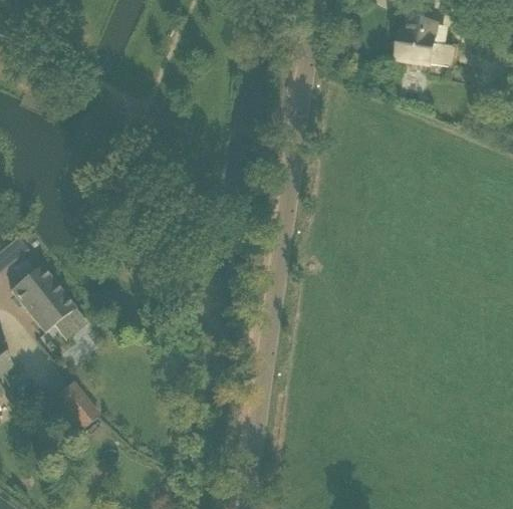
[(399,57),(442,63),(451,64),(454,44),(445,43),(448,25),(437,23),(437,22),(411,18),(409,32),(403,31),(402,38),(400,38),(398,50),(400,50),(399,57)]
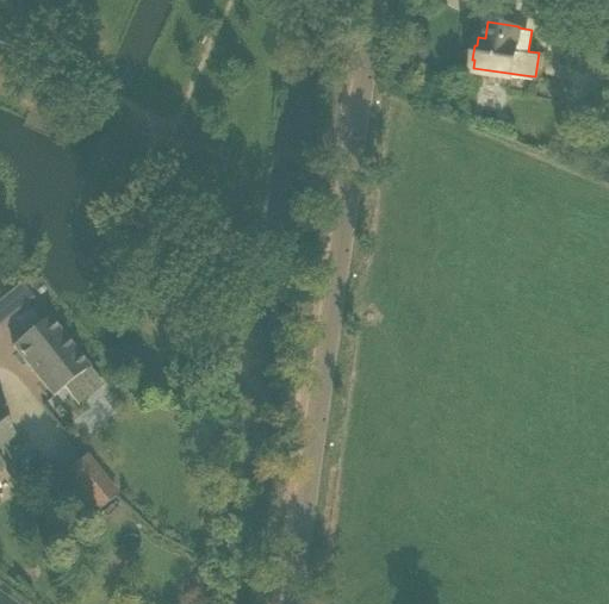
[(36,294),(19,273),(0,287),(0,300),(11,315),(36,294)]
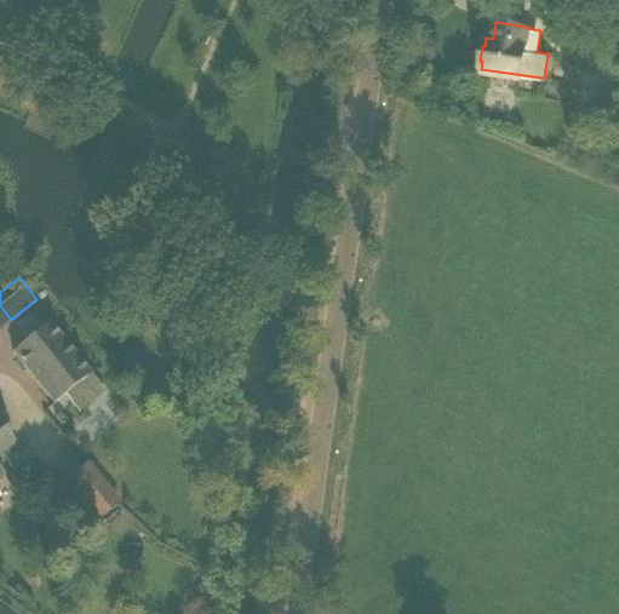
[(13,346),(55,399),(92,369),(51,317),(13,346)]
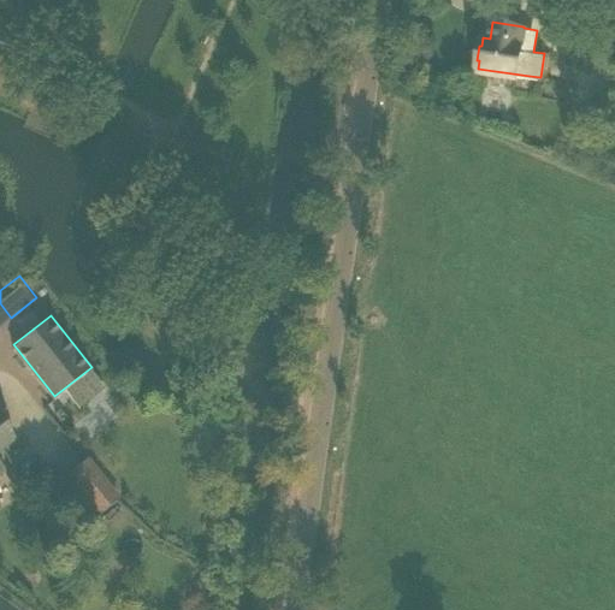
[(0,468),(5,466),(0,456),(0,448),(15,434),(0,413),(0,468)]
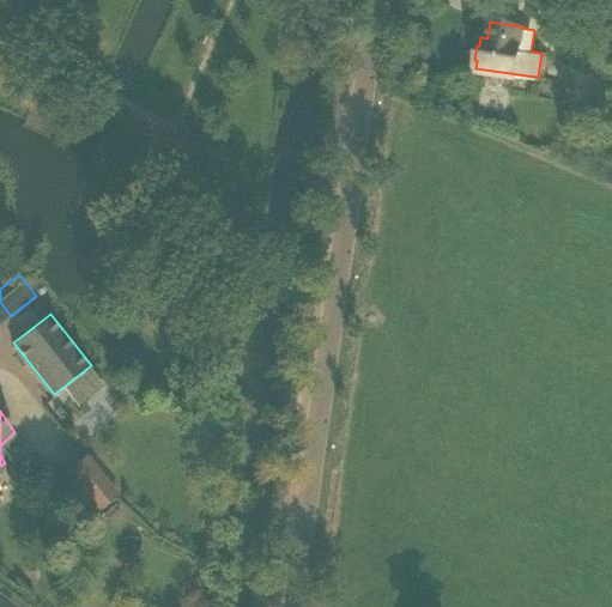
[(86,456),(68,472),(101,508),(117,492),(86,456)]
